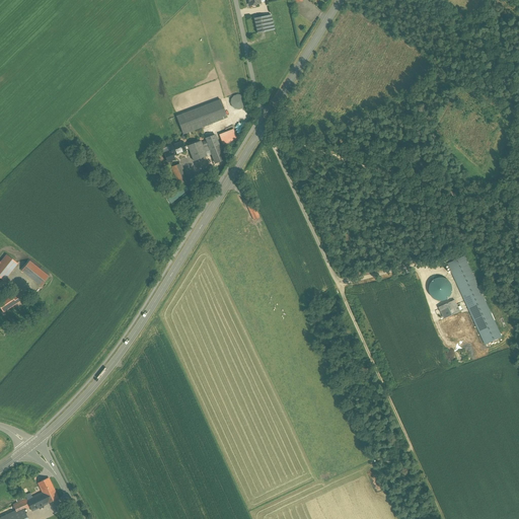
[(271,15),(254,18),(257,33),(275,30),(271,15)]
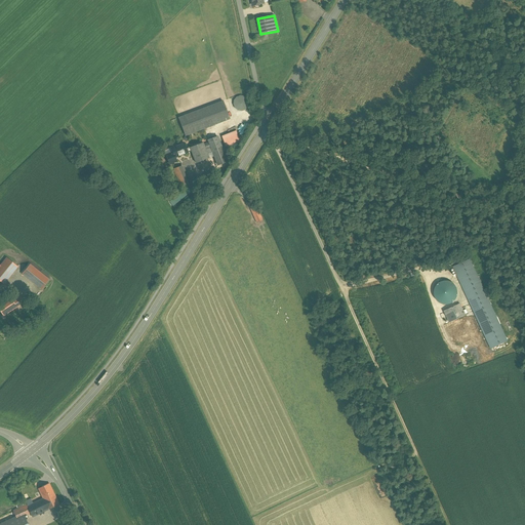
[(240,96),(237,97),(235,99),(234,103),(234,106),(235,109),(237,110),(239,111),(243,112),(246,110),(247,109),(249,107),(249,104),(249,102),(248,99),(246,97),(244,96),(243,96),(240,96)]
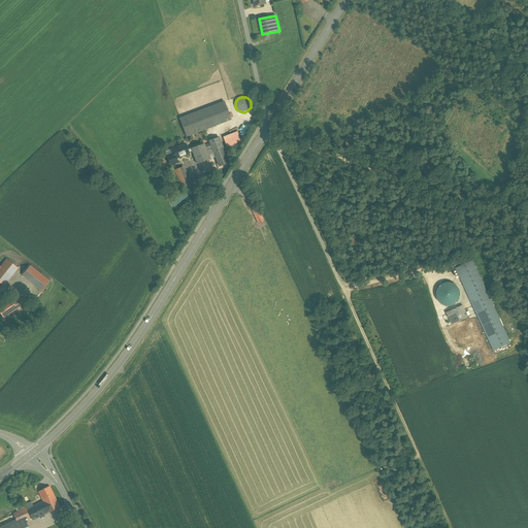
[(187,136),(231,120),(224,102),(179,119),(186,136),(187,136)]
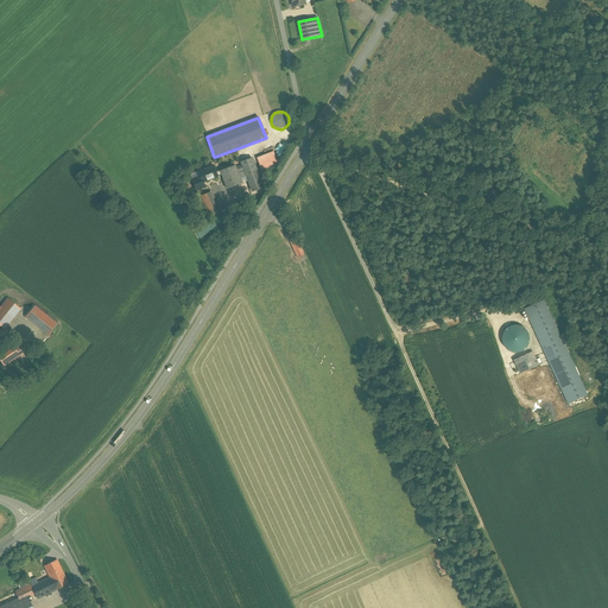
[(273,152),(257,158),(261,171),(278,165),(273,152)]
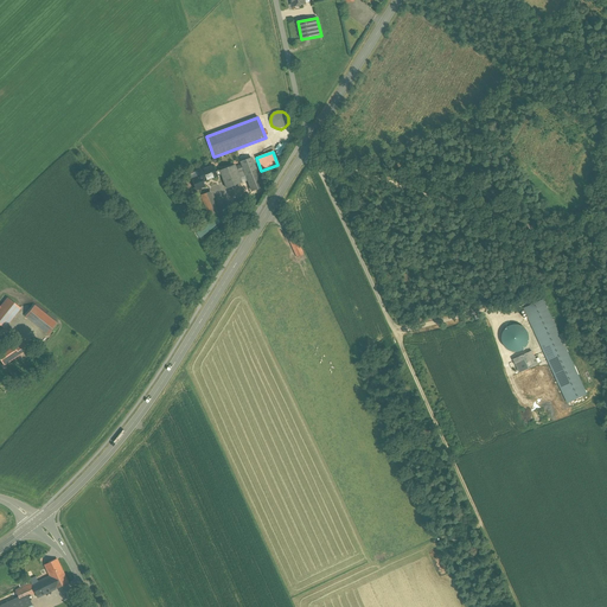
[(242,165),(244,171),(253,191),(263,187),(251,158),(241,163),(242,165)]
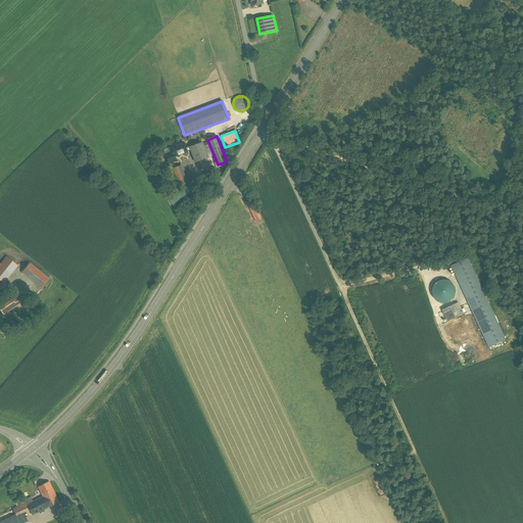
[(191,150),(189,147),(186,148),(184,142),(171,147),(172,152),(165,154),(169,163),(176,161),(174,157),(191,150)]
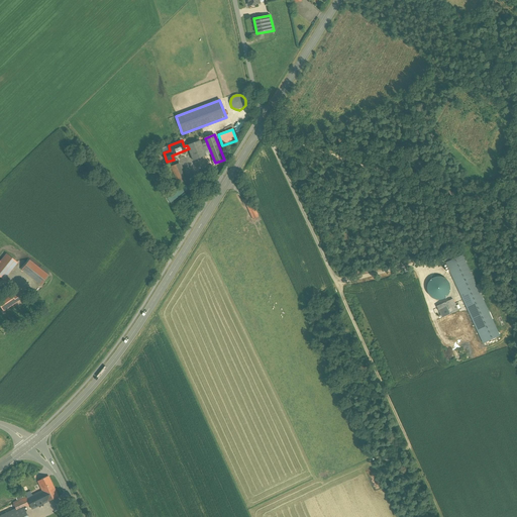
[(208,145),(206,140),(201,142),(200,140),(187,145),(189,148),(193,161),(206,157),(203,147),(208,145)]
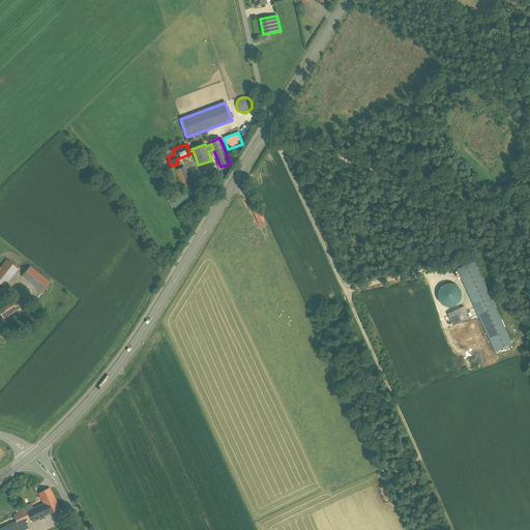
[(190,168),(182,171),(188,186),(197,183),(190,168)]
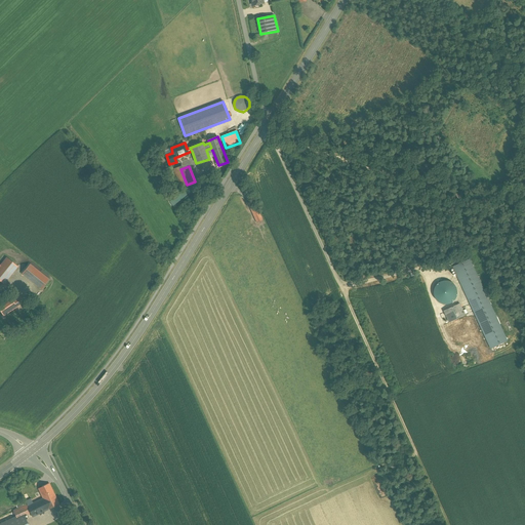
[(263,220),(253,200),(248,203),(257,223),(263,220)]
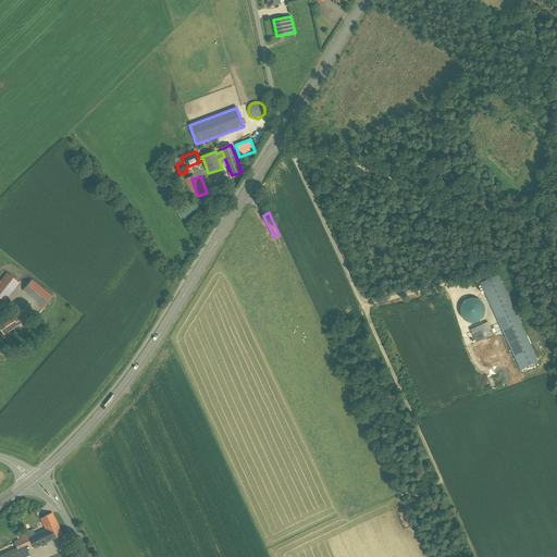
[(0,298),(4,301),(20,283),(17,282),(8,273),(1,282),(0,281),(0,298)]
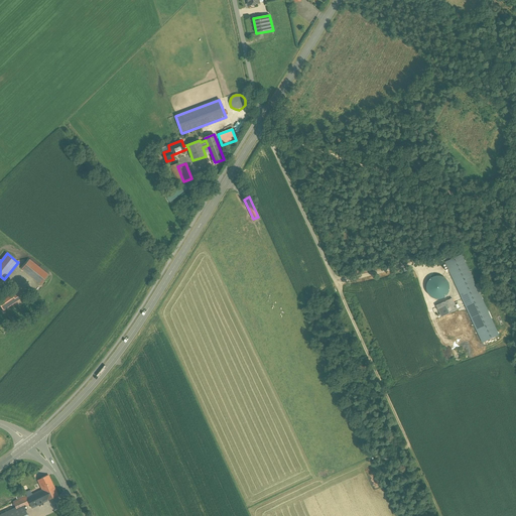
[(462,255),(445,262),(483,343),(499,336),(480,294),(482,292),(478,283),(476,285),(462,255)]
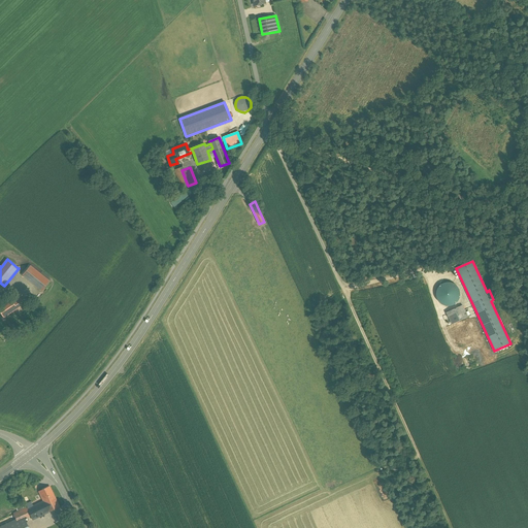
[(50,282),(30,266),(22,275),(38,288),(41,291),(50,282)]
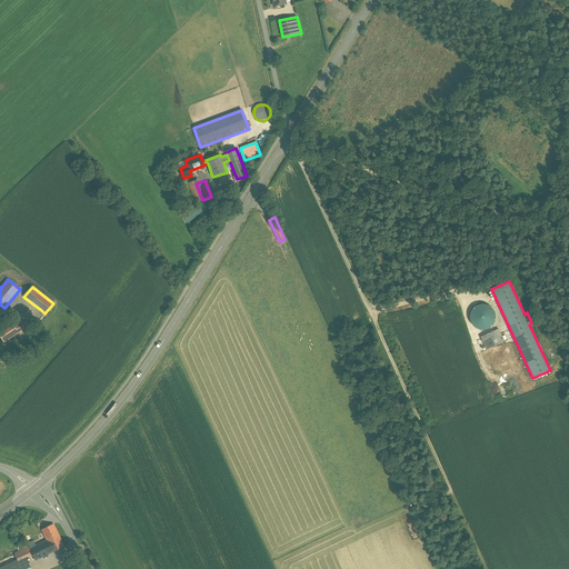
[(16,328),(13,325),(0,332),(0,337),(3,342),(13,336),(26,328),(22,323),(16,328)]
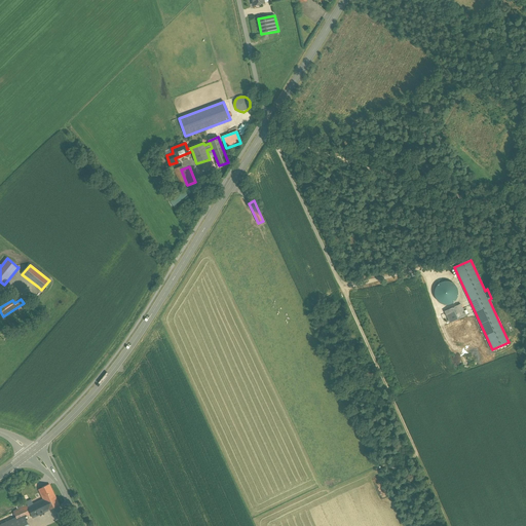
[(451,323),(466,315),(460,304),(445,311),(451,323)]
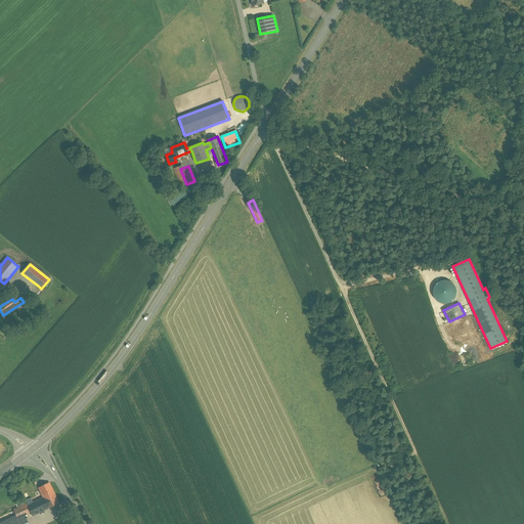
[(44,499),(55,494),(49,483),(38,488),(43,497),(44,499)]
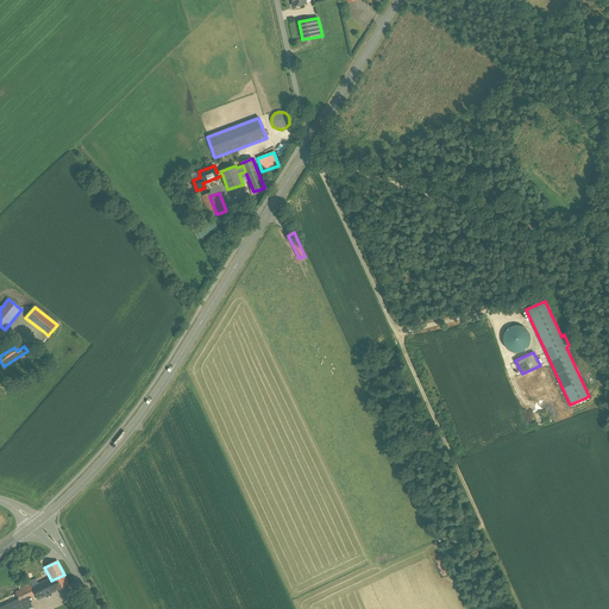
[(51,581),(56,590),(56,591),(68,585),(69,585),(64,575),(51,581)]
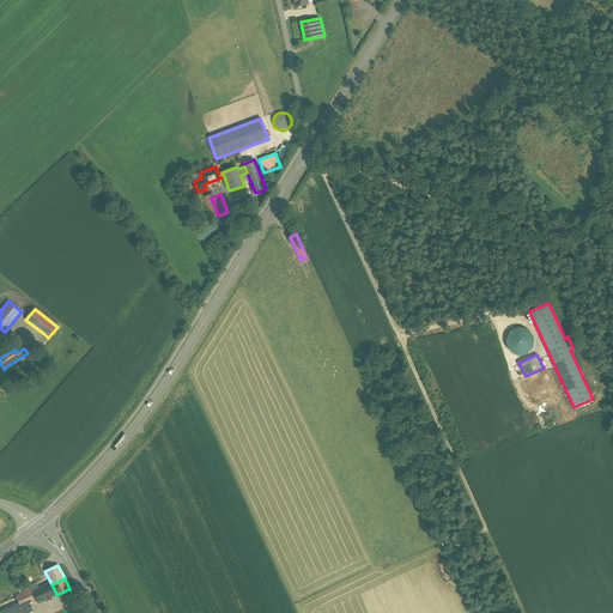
[(20,606),(28,602),(36,599),(38,604),(56,594),(52,584),(50,582),(38,588),(32,590),(31,589),(20,595),(16,598),(19,602),(20,605),(20,606)]
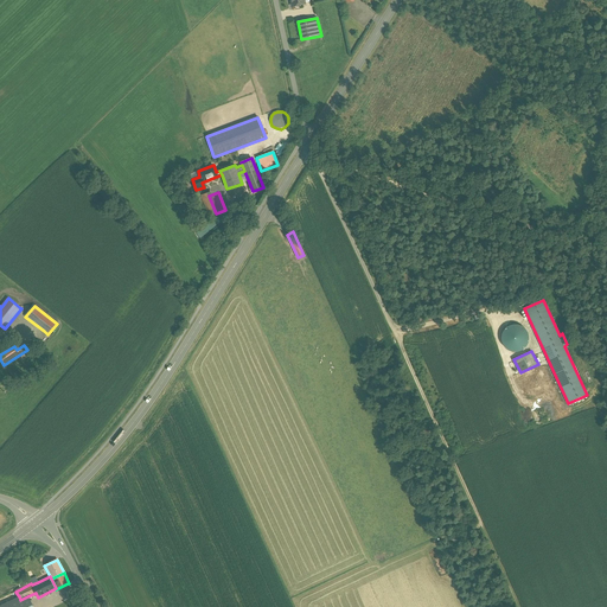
[(20,600),(20,599),(19,596),(0,605),(0,606),(32,606),(27,596),(20,600)]
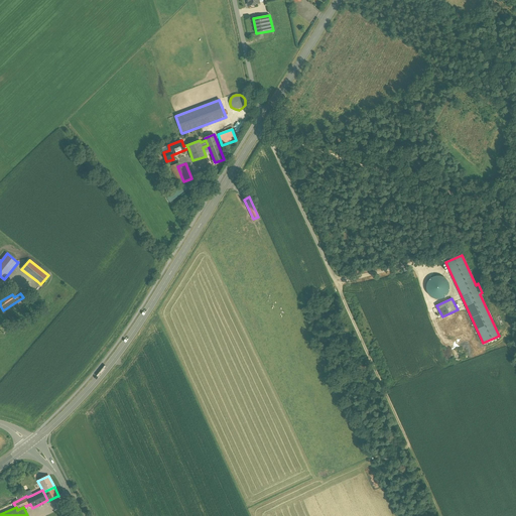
All buildings are outlined.
